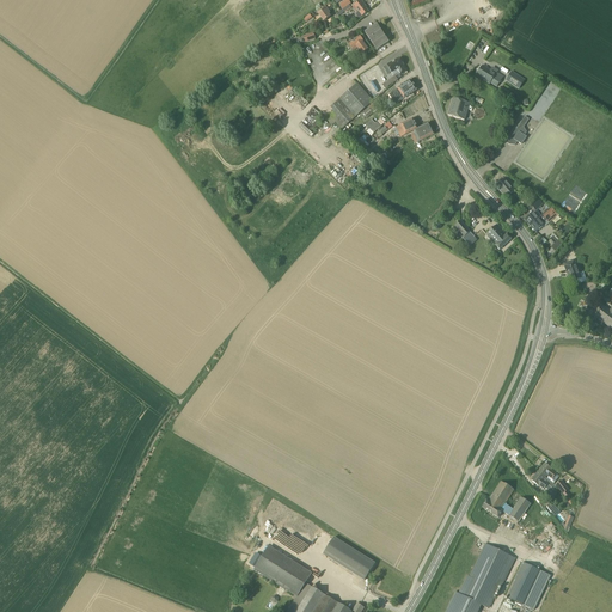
[(354,4),(352,6),(355,11),(357,10),(357,11),(359,12),(356,13),(356,16),(357,18),(360,18),(362,17),(368,12),(363,5),(365,5),(361,1),(355,6),(354,4)]
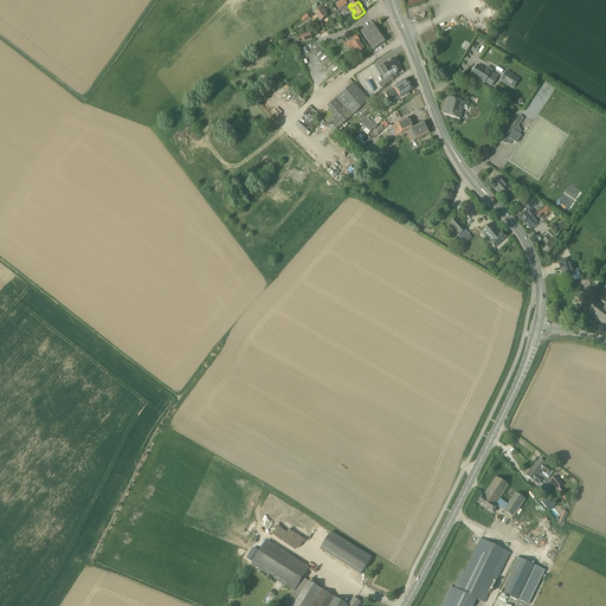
[(318,12),(315,14),(321,21),(327,17),(326,14),(327,13),(321,6),(317,10),(318,12)]
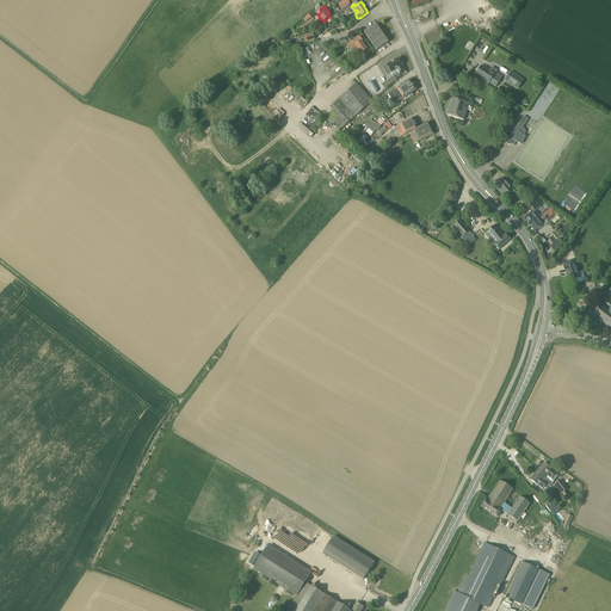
[(376,51),(389,43),(376,25),(364,32),(376,51)]
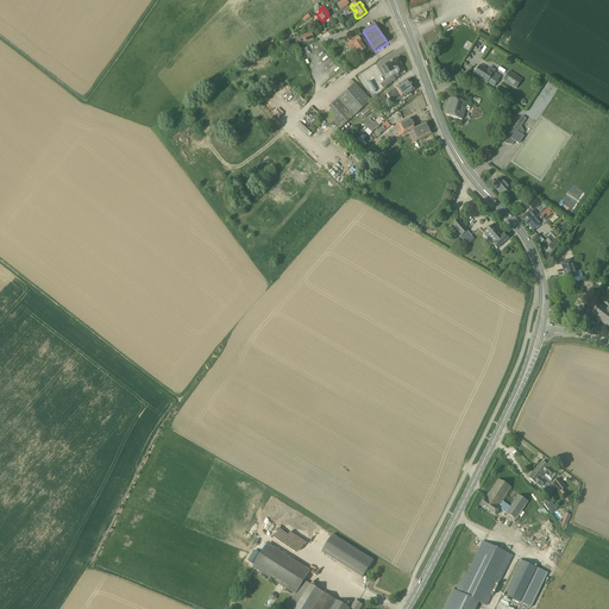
[(366,49),(362,43),(362,42),(358,37),(347,44),(352,51),(356,48),(360,54),(366,49)]
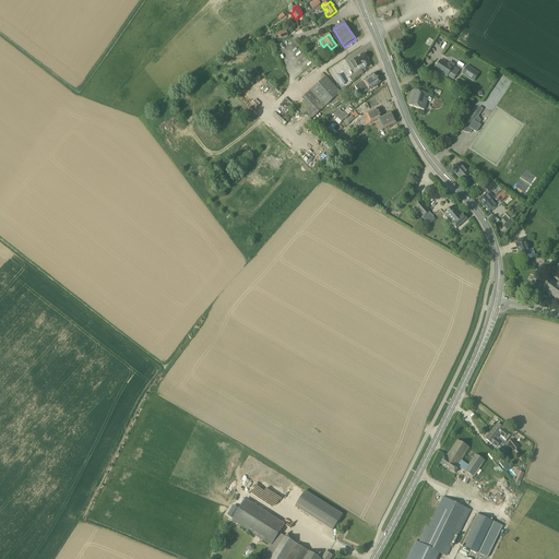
[(357,58),(354,60),(358,67),(361,64),(363,66),(364,64),(365,67),(366,69),(371,64),(369,60),(369,58),(368,57),(367,57),(365,54),(361,56),(360,55),(357,57),(357,58)]
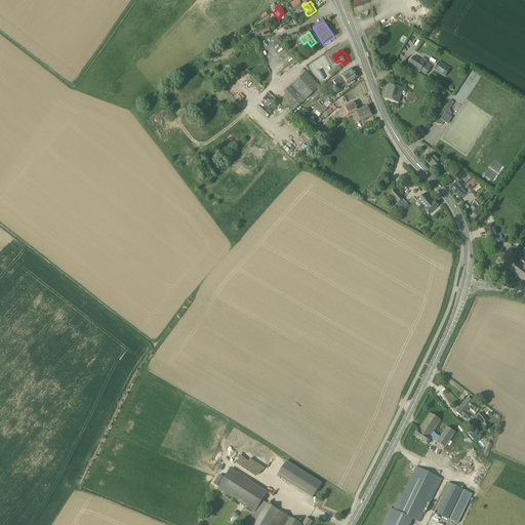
[(420,61),(414,56),(409,65),(420,72),(421,72),(427,75),(431,68),(426,64),(428,61),(422,57),(420,61)]
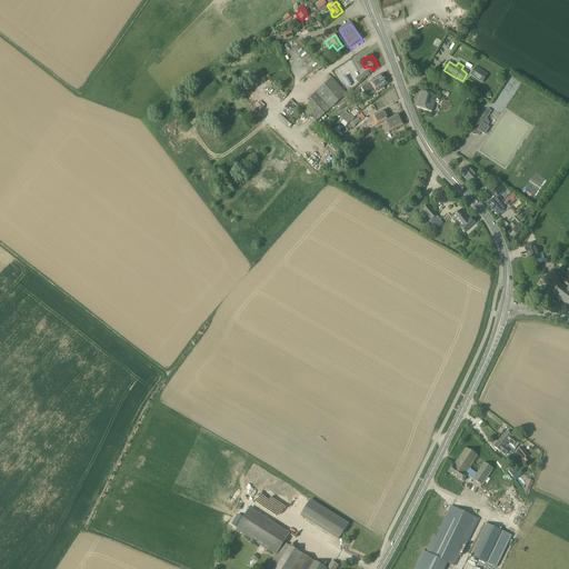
[(476,67),(470,76),(478,81),(483,72),(476,67)]
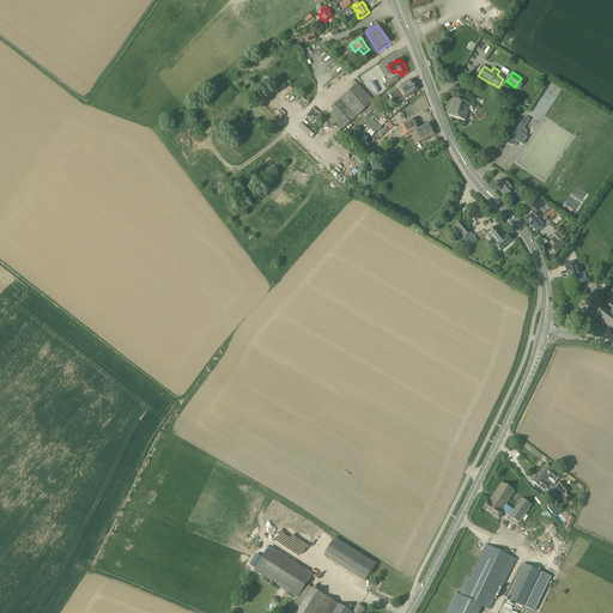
[(386,90),(389,86),(399,79),(396,76),(383,85),(386,90)]
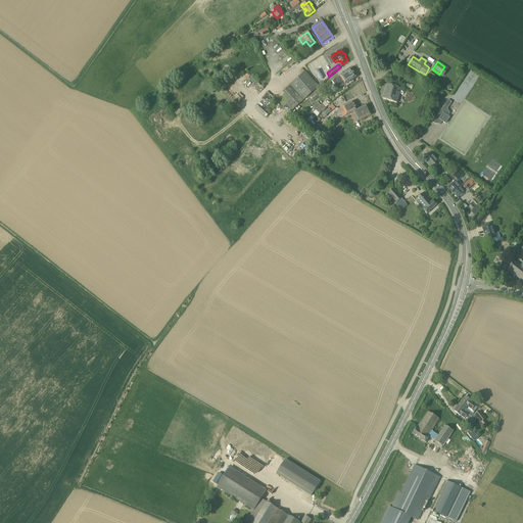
[(333,81),(332,82),(338,90),(345,85),(347,87),(354,82),(352,80),(353,80),(357,78),(350,68),(339,77),(335,80),(334,79),(333,80),(333,81)]
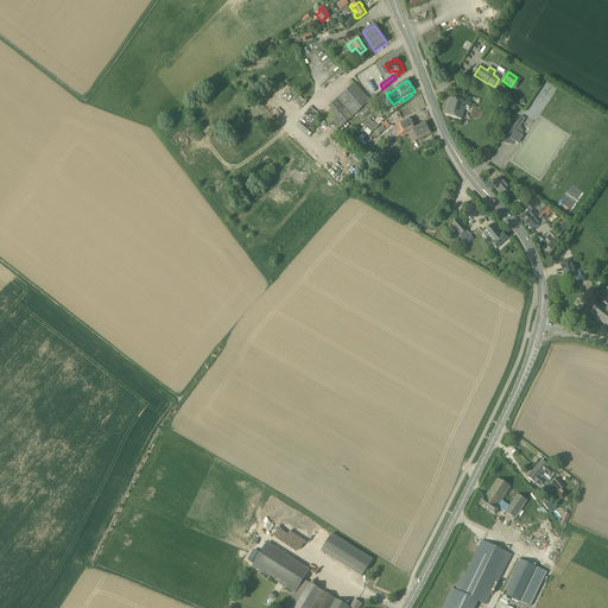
[(354,116),(360,112),(366,106),(371,101),(355,83),(337,99),(328,107),(331,111),(323,118),(330,125),(334,121),(340,128),(354,116)]
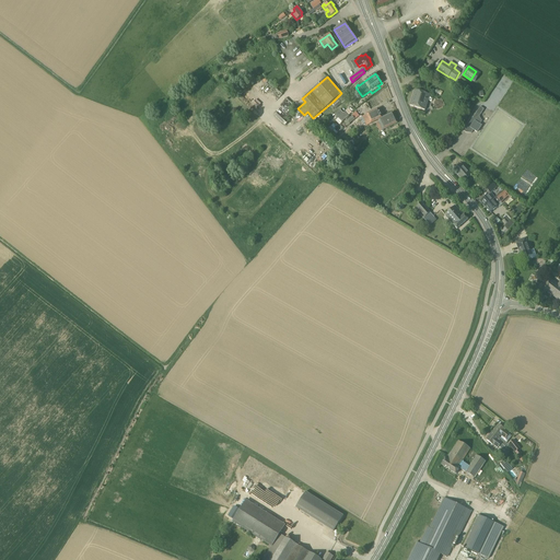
[(426,111),(430,95),(415,91),(410,105),(426,111)]
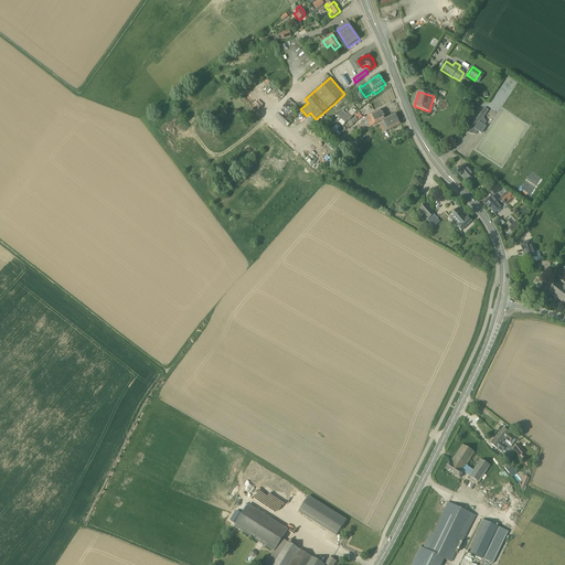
[(339,109),(344,105),(341,100),(336,105),(339,109)]
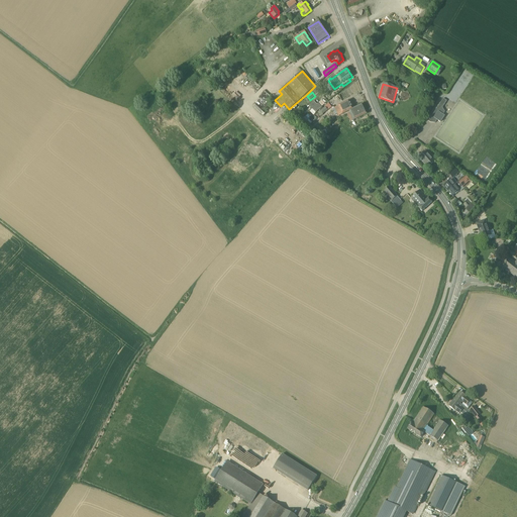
[(447,101),(443,99),(428,121),(430,122),(435,123),(437,120),(440,122),(444,116),(443,115),(445,112),(442,108),(447,101)]
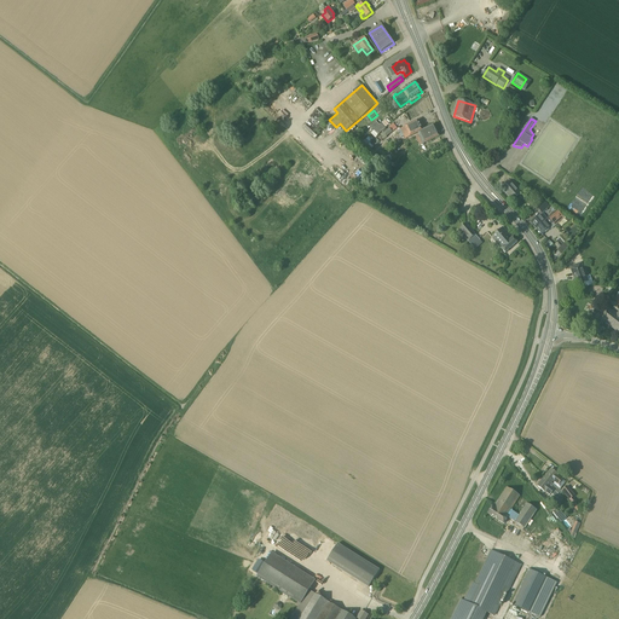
[(377,136),(386,128),(381,123),(380,125),(376,121),(370,127),(374,131),(377,136)]
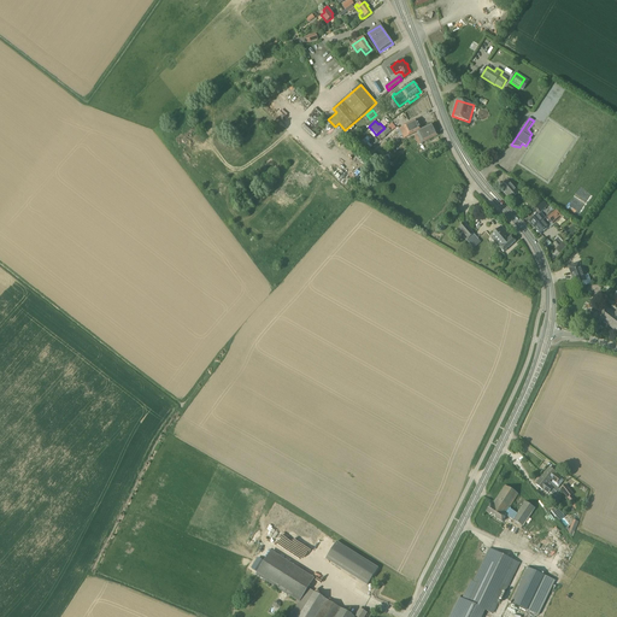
[(400,129),(397,130),(400,137),(403,136),(404,139),(409,136),(417,133),(422,130),(417,121),(404,127),(399,129),(400,129)]
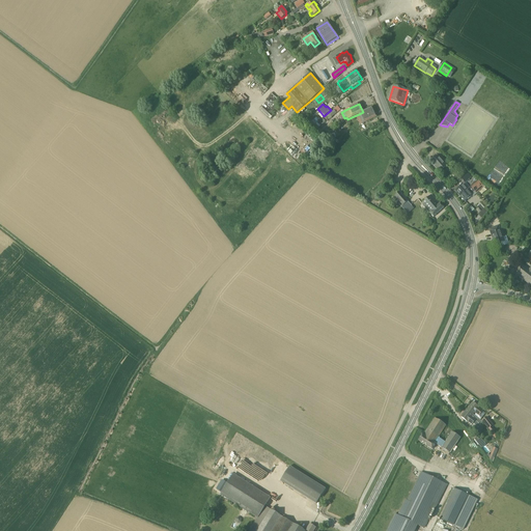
[(372,108),(364,111),(368,120),(376,117),(372,108)]
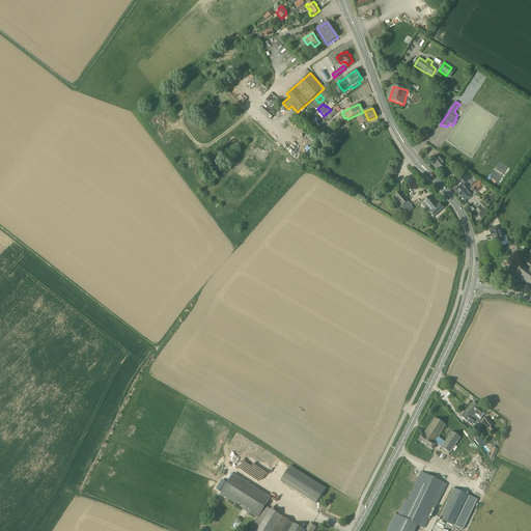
[(360,116),(357,117),(360,124),(368,120),(364,111),(363,112),(359,114),(360,116)]
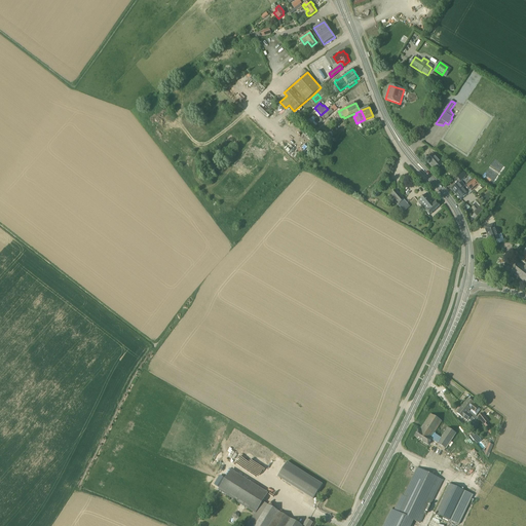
[(251,113),(249,115),(258,124),(260,122),(251,113)]
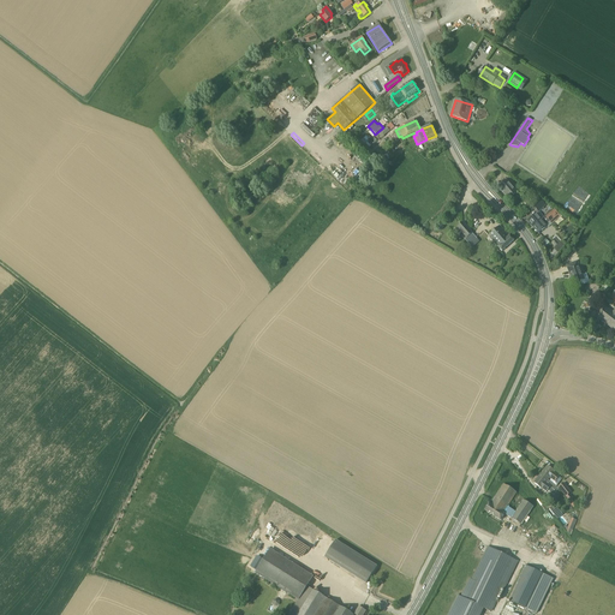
[(378,156),(365,144),(360,150),(374,162),(378,156)]
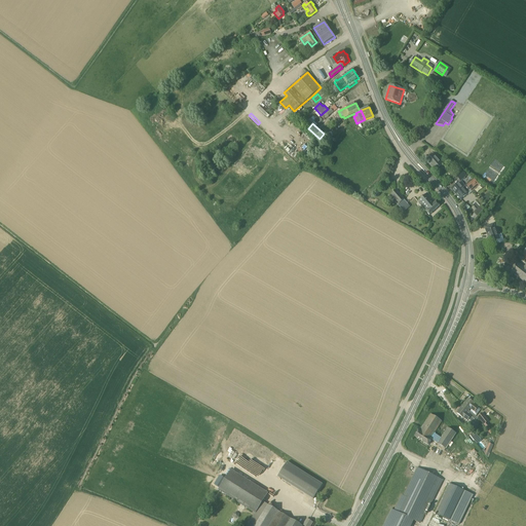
[(436,171),(443,164),(434,154),(426,160),(436,171)]
